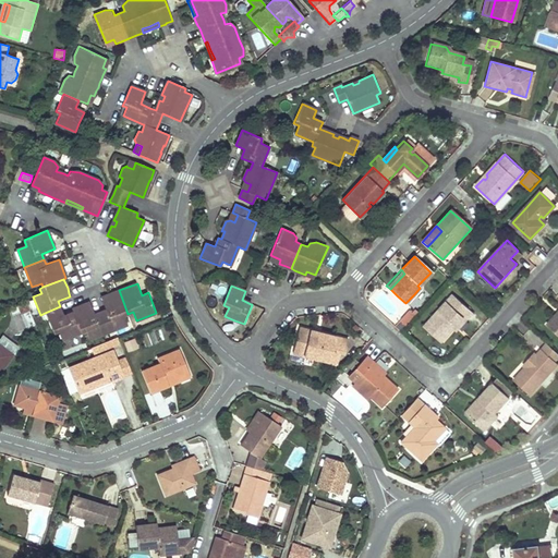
[(128,314),(119,290),(105,296),(100,298),(106,310),(100,313),(108,332),(128,325),(124,316),(128,314)]
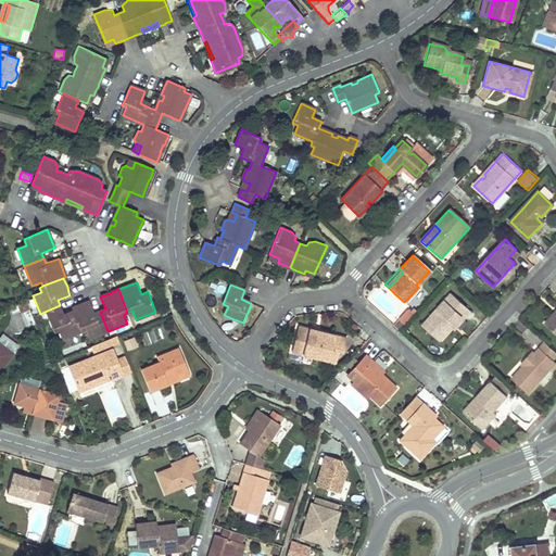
[(449,328),(454,323),(458,317),(463,320),(469,313),(450,294),(420,326),(438,341),(449,328)]
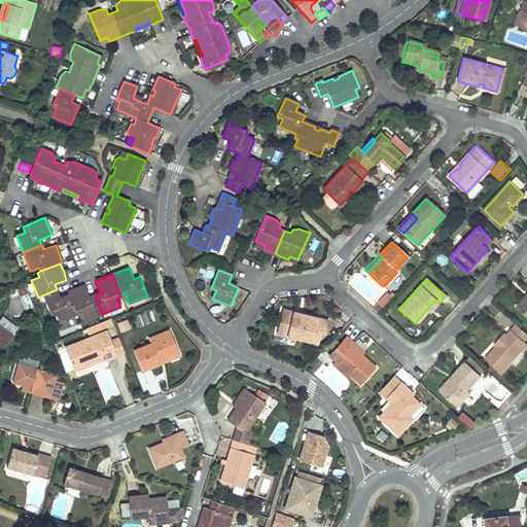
[(102,314),(95,295),(90,297),(84,285),(75,289),(68,292),(69,295),(76,314),(80,313),(83,321),(102,314)]
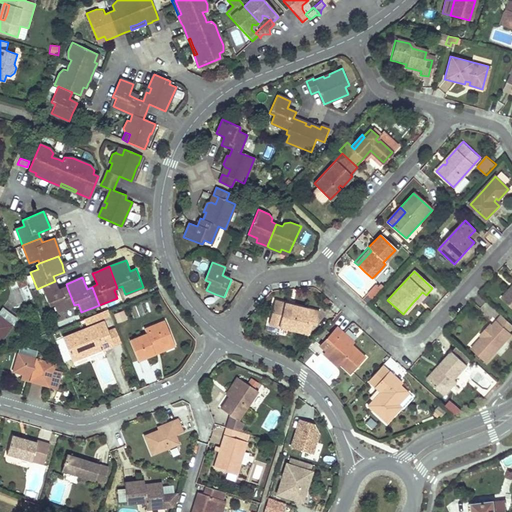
[(26,279),(9,285),(17,307),(34,300),(26,279)]
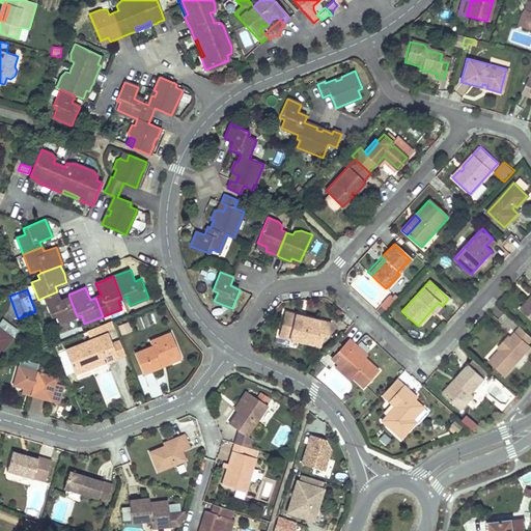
[(77,316),(70,298),(61,301),(59,297),(57,291),(43,298),(51,316),(56,314),(59,324),(77,316)]
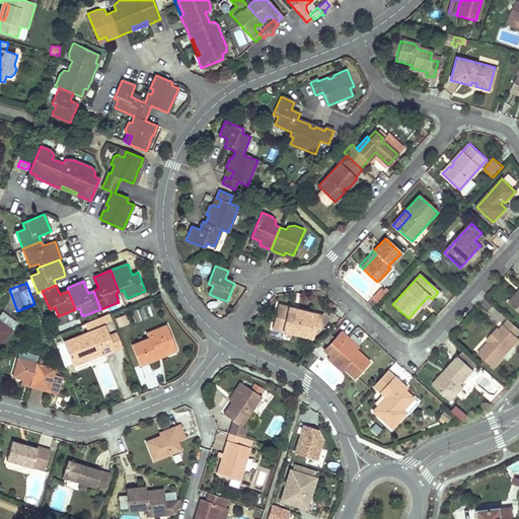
[(378,303),(389,292),(384,287),(373,298),(378,303)]
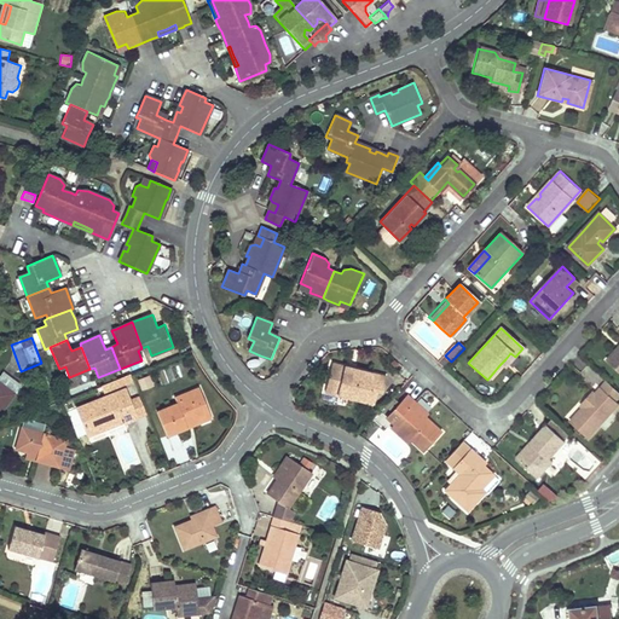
[(608,363),(618,371),(618,352),(617,353),(608,363)]
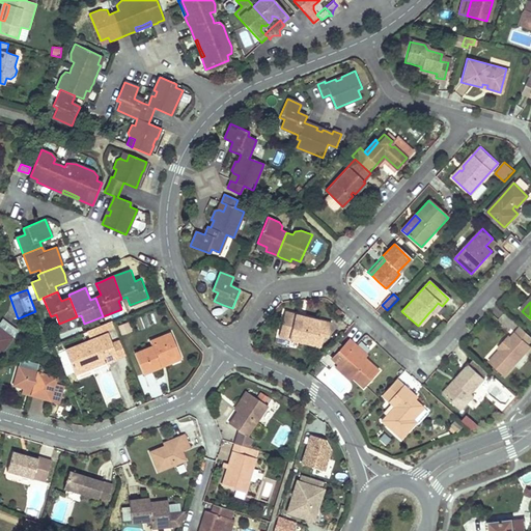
[(428,313),(432,316),(442,306),(438,303),(434,308),(428,313)]
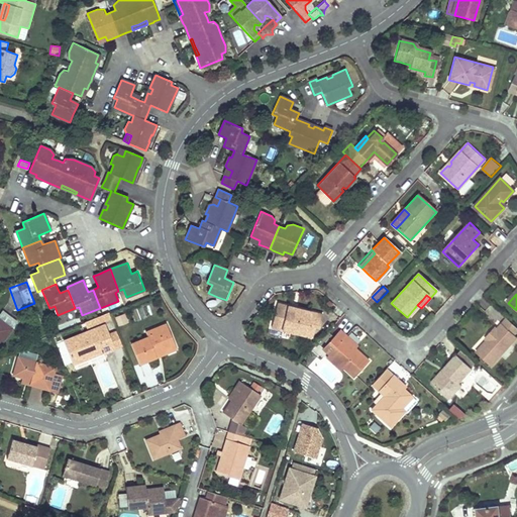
[(277,304),(271,326),(305,335),(308,327),(315,329),(318,330),(322,316),(296,309),(296,311),(290,310),(291,308),(277,304)]
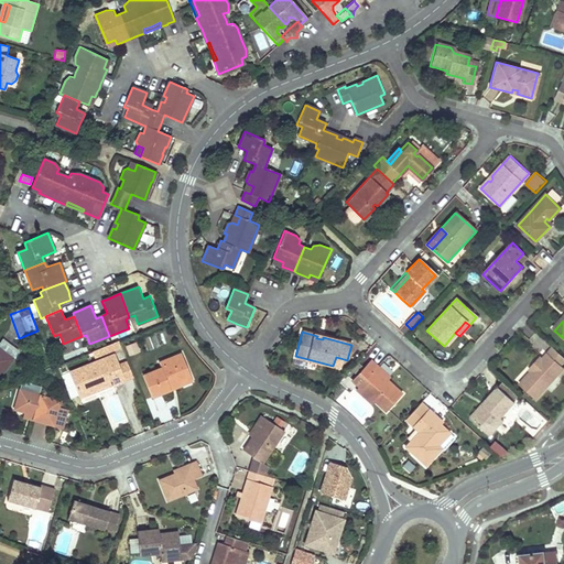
[(137,343),(126,346),(129,356),(140,353),(137,343)]
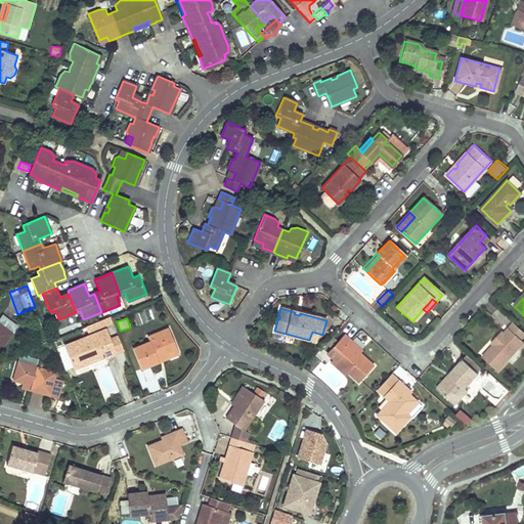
[(523,339),(523,333),(513,323),(507,330),(521,342),(523,339)]
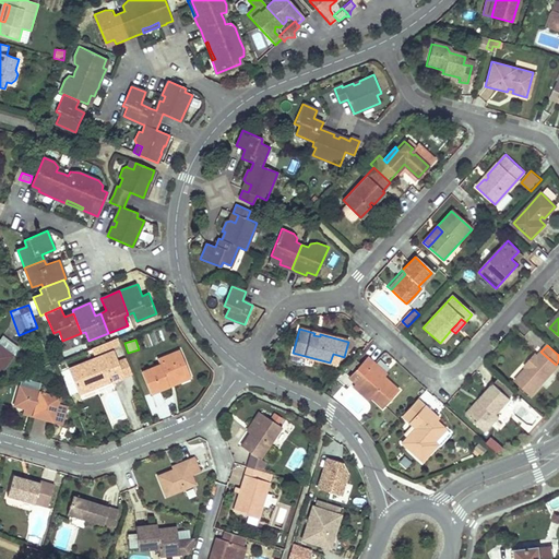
[(0,373),(12,357),(0,347),(0,373)]
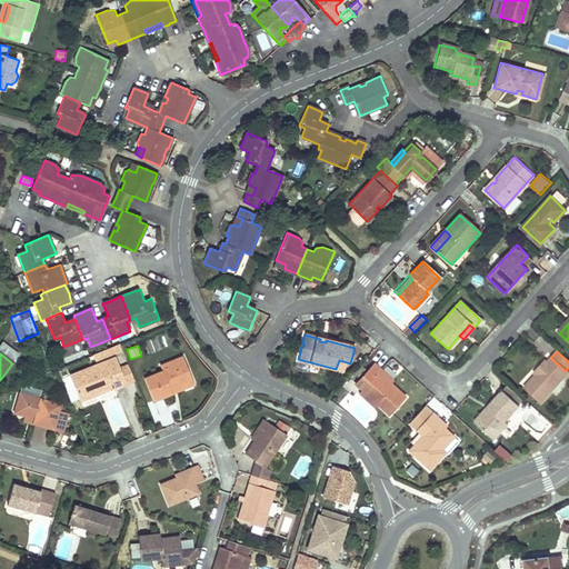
[(535,369),(536,370),(537,371),(533,376),(521,389),(539,405),(567,372),(566,371),(550,358),(546,362),(542,360),(535,369)]
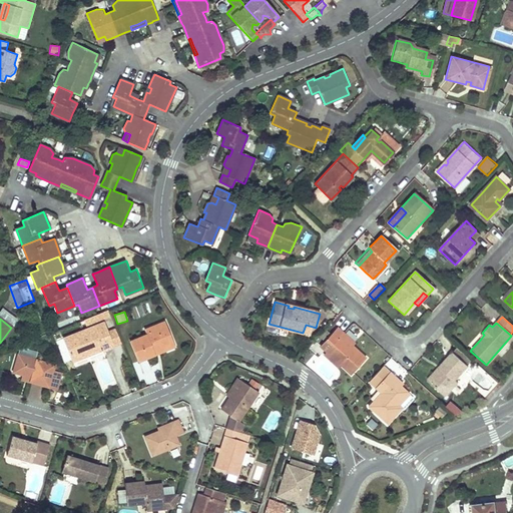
[(71,361),(100,350),(102,353),(112,349),(112,348),(106,332),(103,324),(63,340),(71,361)]
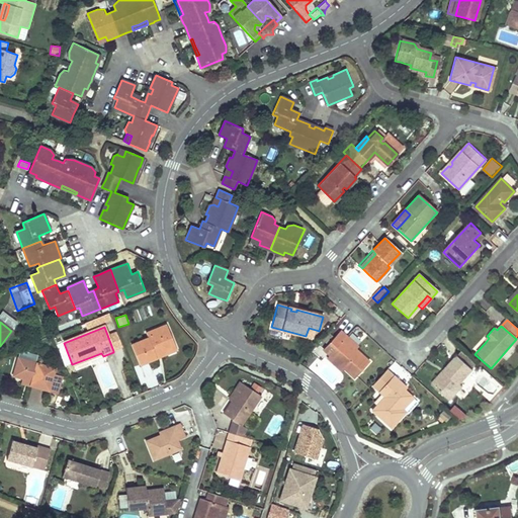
[(309,328),(306,336),(314,338),(316,330),(309,328)]
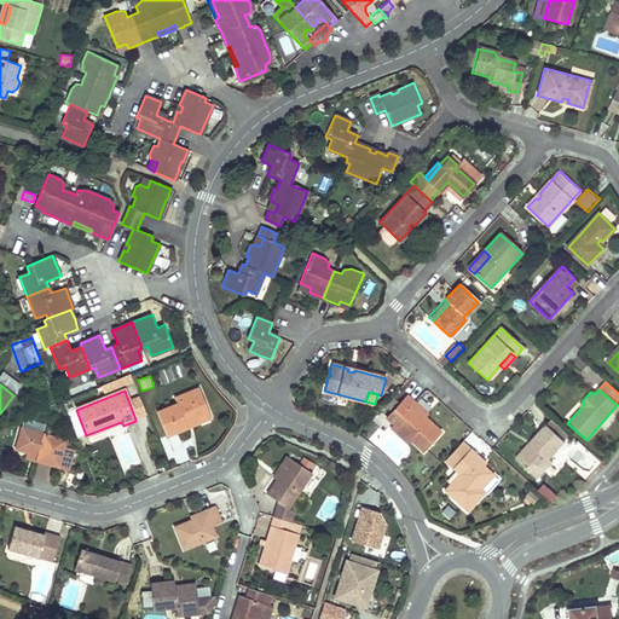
[(200,397),(195,398),(189,400),(187,394),(173,400),(175,406),(157,414),(166,437),(186,429),(184,423),(207,414),(200,397)]
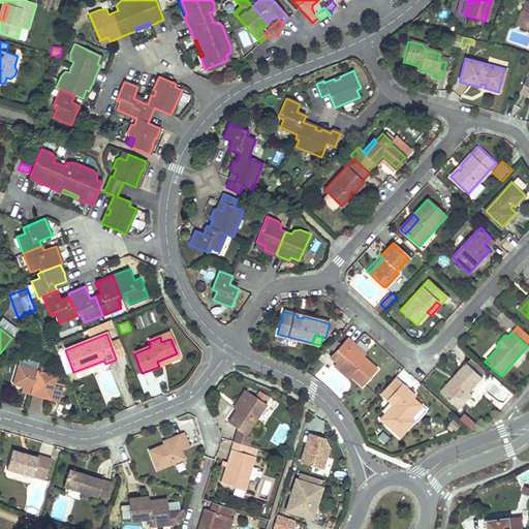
[(125,354),(118,338),(110,342),(116,359),(125,354)]
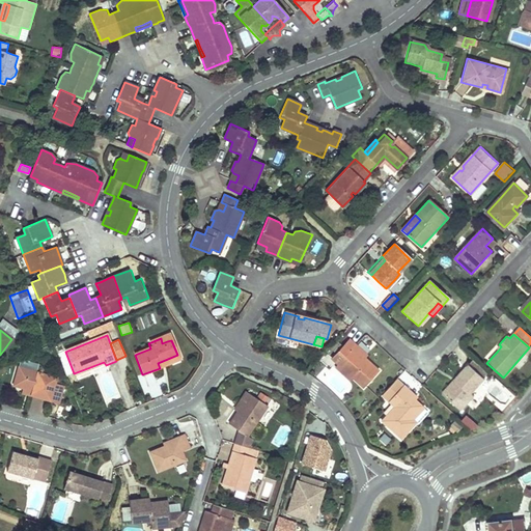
[(352,379),(359,385),(362,388),(378,371),(367,362),(364,359),(353,348),(355,346),(348,339),(339,348),(330,358),(337,365),(352,379)]
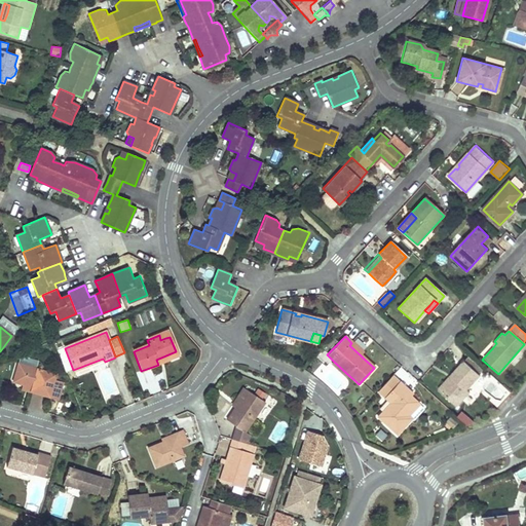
[(338,342),(334,339),(328,346),(331,349),(338,342)]
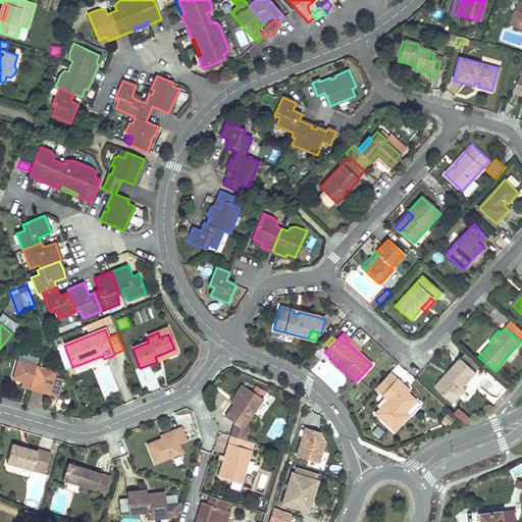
[(347,343),(358,353),(360,350),(349,341),(347,343)]
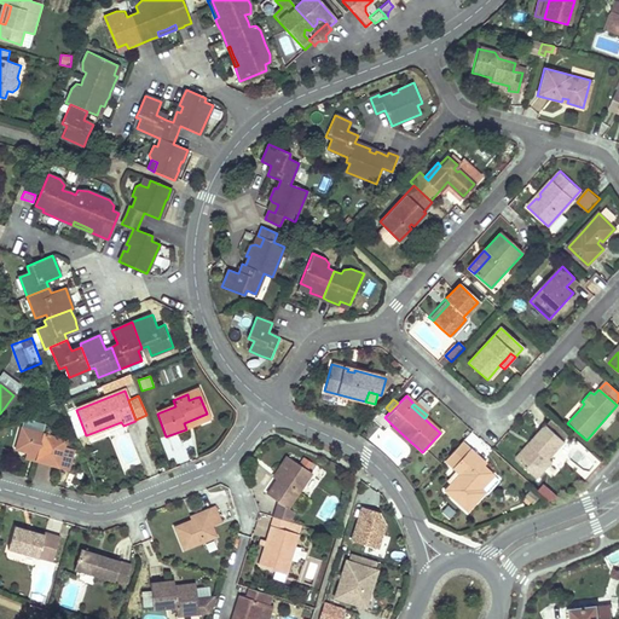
[(186,429),(209,420),(207,414),(184,423),(186,429)]
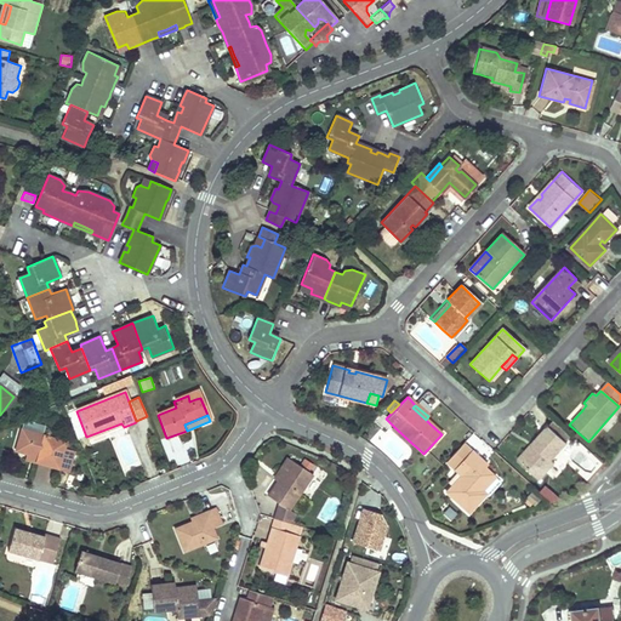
[(121,423),(86,437),(89,442),(124,427),(121,423)]
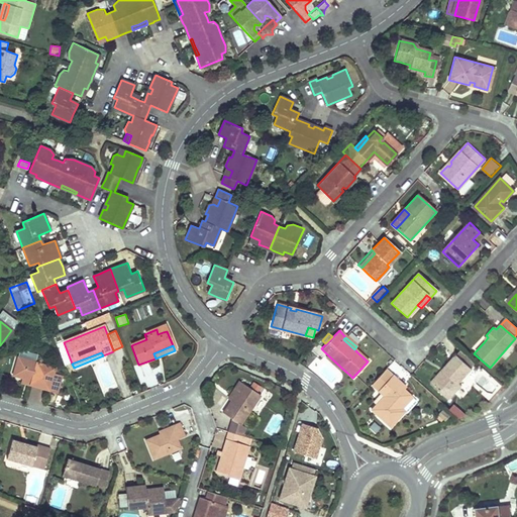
[(57,367),(19,355),(13,375),(23,378),(32,380),(31,384),(49,390),(54,377),(55,375),(55,374),(57,367)]
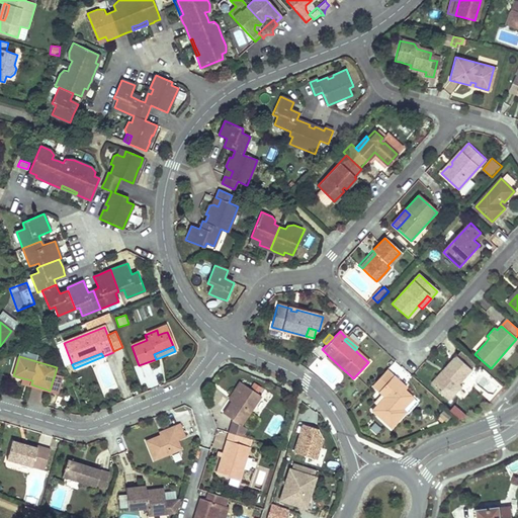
[(343,369),(329,356),(326,359),(340,372),(343,369)]
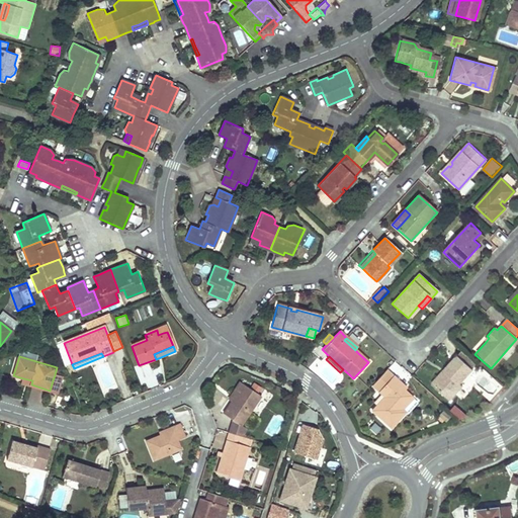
[(433,386),(441,394),(448,401),(455,394),(461,387),(457,384),(470,370),(456,356),(442,370),(445,373),(433,386)]
